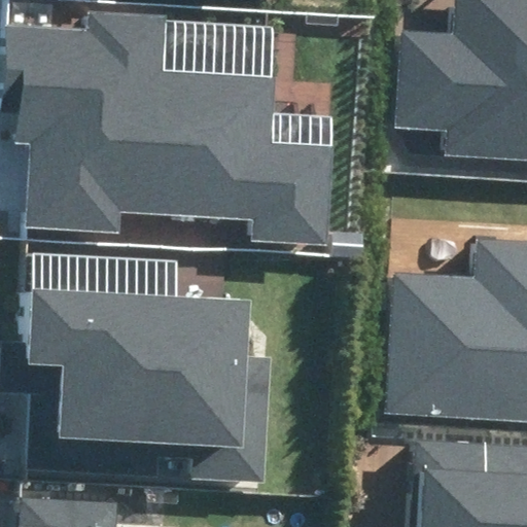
[(526,0),(456,0),(455,33),(401,30),(395,123),(451,127),(449,153),(526,157),(526,0)]
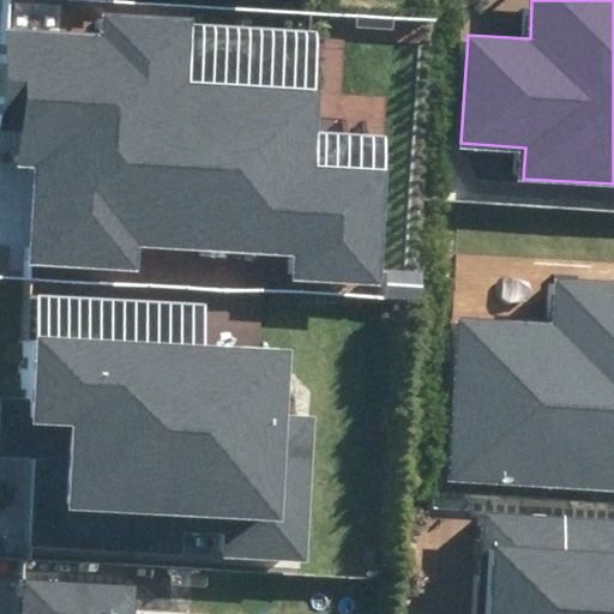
[(32,265),(138,270),(139,248),(296,257),(295,282),(383,287),(390,170),(314,167),(319,86),(192,79),(196,18),(103,13),(103,32),(6,28),(1,127),(22,128),(20,166),(37,167),(32,265)]
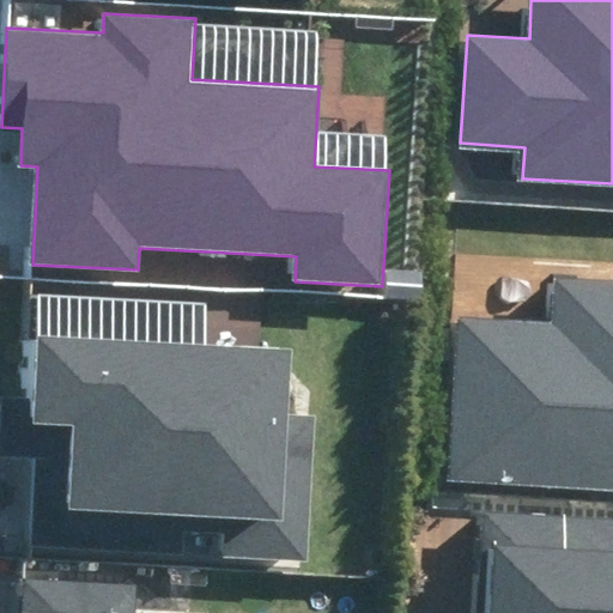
[(450,481),(612,491),(612,281),(557,279),(554,322),(459,316),(450,481)]
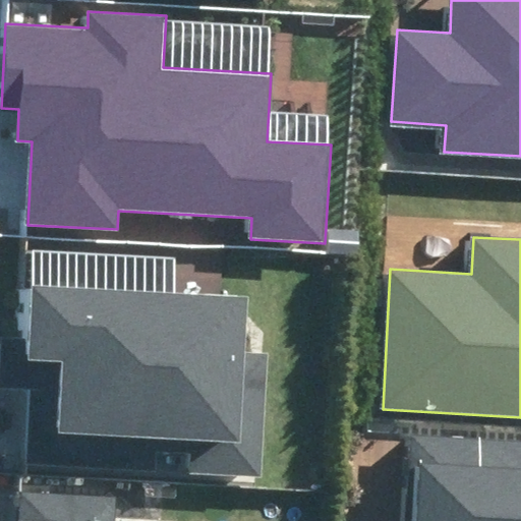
[(0,390),(31,392),(25,464),(154,472),(156,453),(188,456),(187,471),(258,476),(268,355),(244,354),(248,295),(32,280),(27,339),(3,338),(0,386),(0,390)]
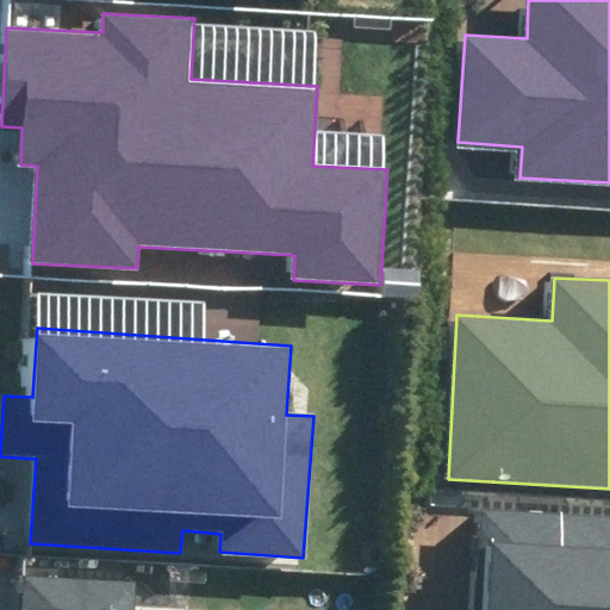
[(609,609),(609,516),(479,511),(474,609),(609,609)]
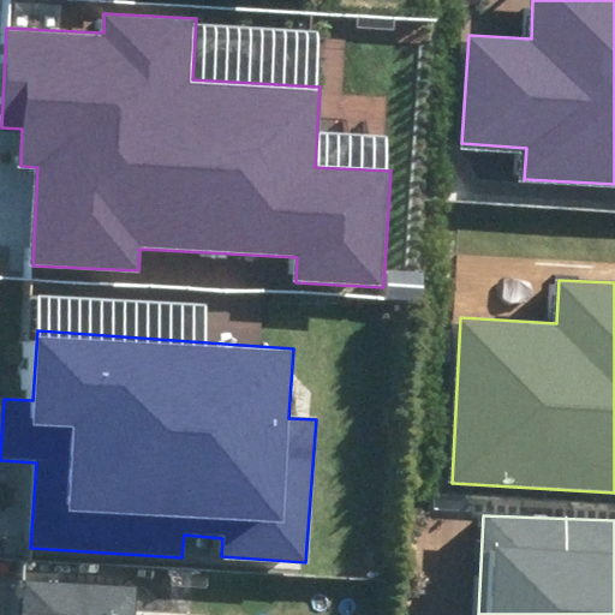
[(21,614),(136,614),(137,584),(23,580),(21,614)]
